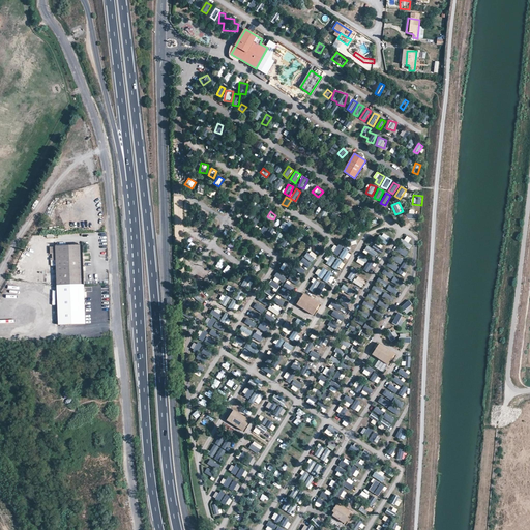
[(285,219),(280,229),(294,235),(298,227),(285,219)]
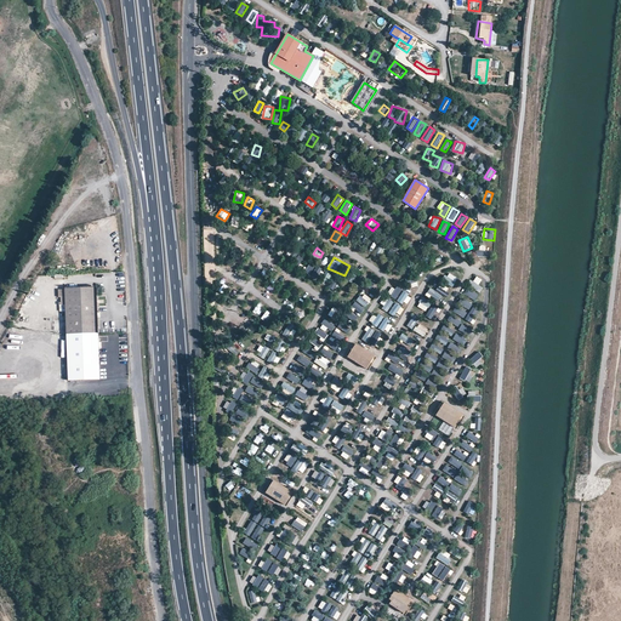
[(479,292),(483,288),(478,285),(482,280),(477,277),(473,281),(471,280),(468,284),(479,292)]
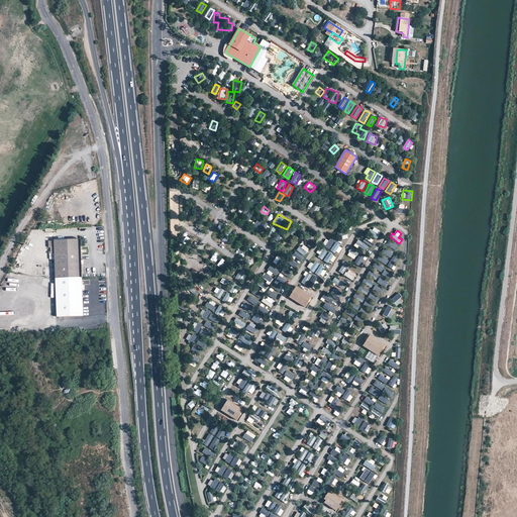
[(278,242),(283,235),(278,232),(274,239),(278,242)]
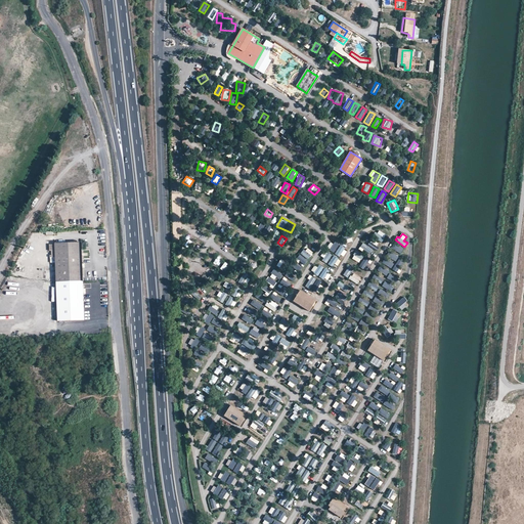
[(334,241),(329,247),(334,251),(339,245),(334,241)]
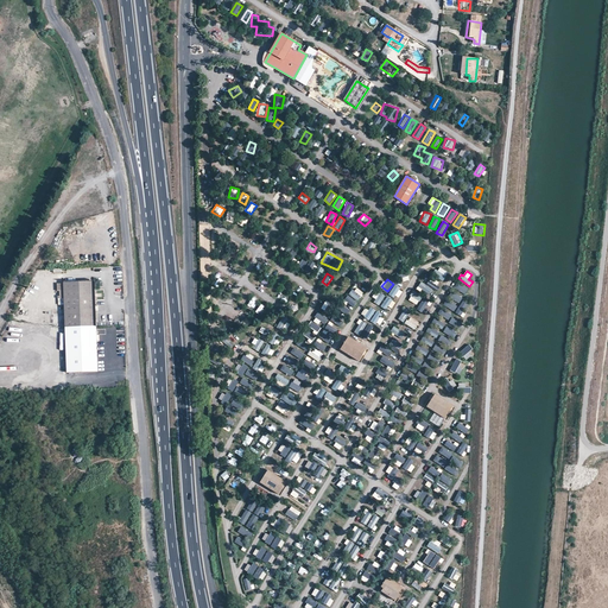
[(431,293),(434,289),(422,282),(418,286),(431,293)]
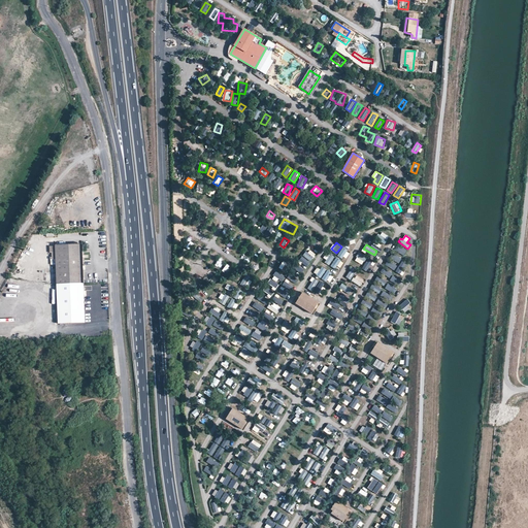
[(81,245),(55,246),(59,324),(85,323),(84,283),(81,245)]
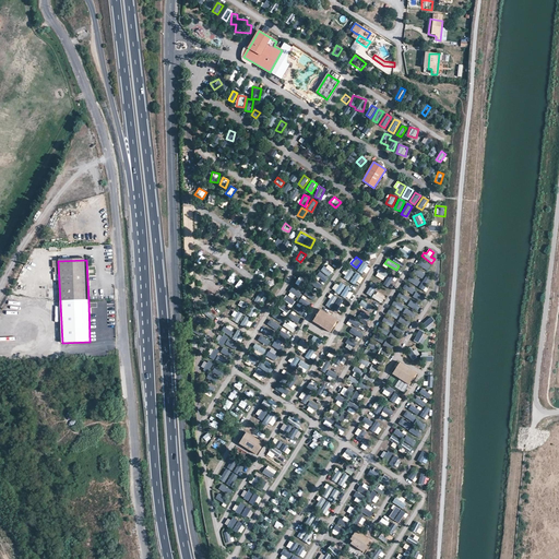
[(427,271),(430,265),(420,260),(418,264),(427,271)]
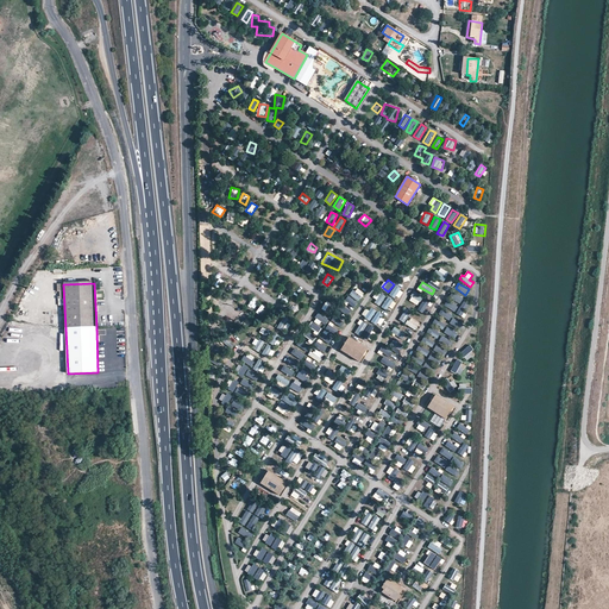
[(390,295),(399,300),(403,292),(395,286),(390,295)]
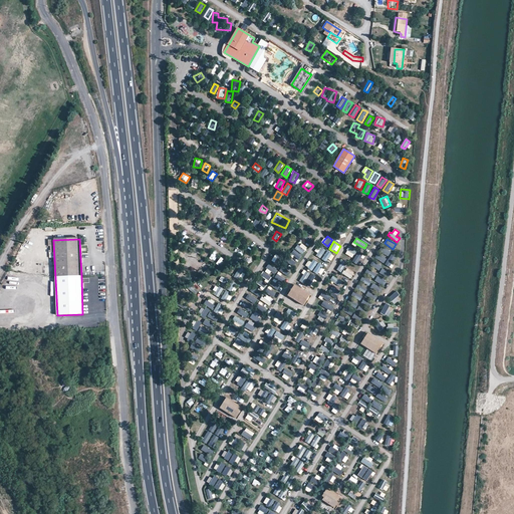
[(303,254),(307,247),(298,243),(295,250),(303,254)]
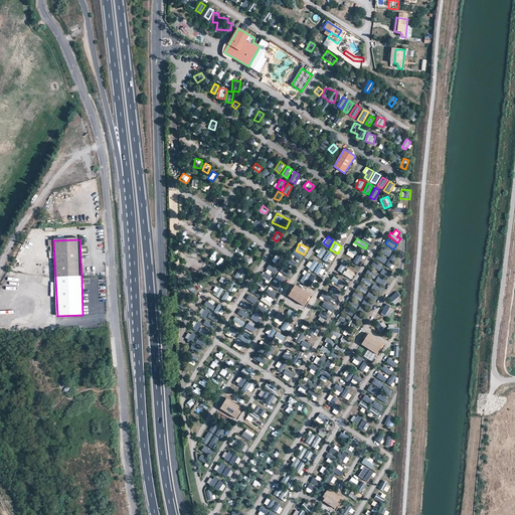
[(350,247),(346,253),(353,259),(357,252),(350,247)]
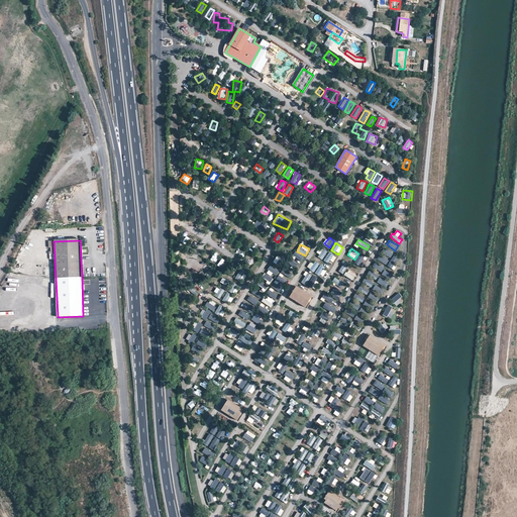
[(385,248),(382,252),(391,257),(393,253),(385,248)]
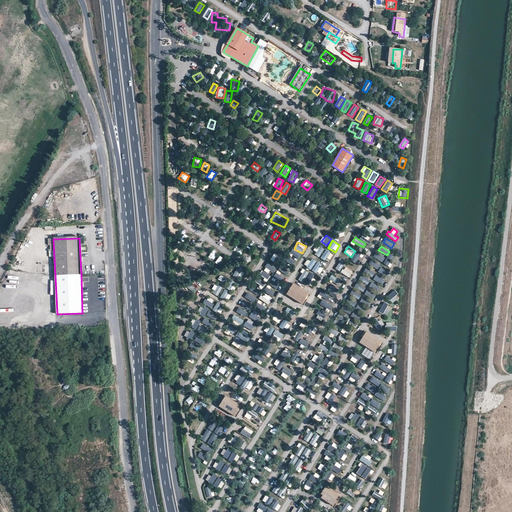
[(321,258),(326,262),(332,255),(326,251),(321,258)]
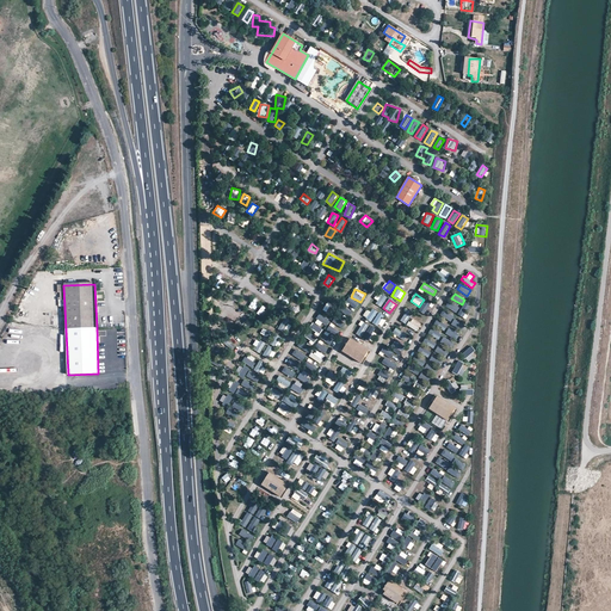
[(425,302),(419,310),(424,314),(430,306),(425,302)]
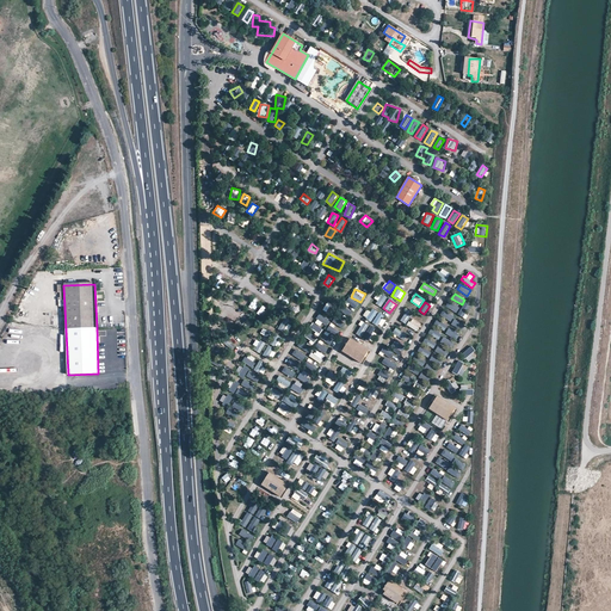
[(448,302),(445,308),(457,313),(460,308),(448,302)]
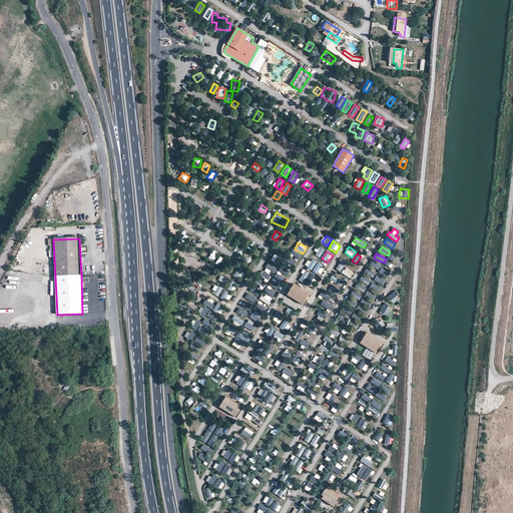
[(385,265),(390,267),(395,255),(390,253),(385,265)]
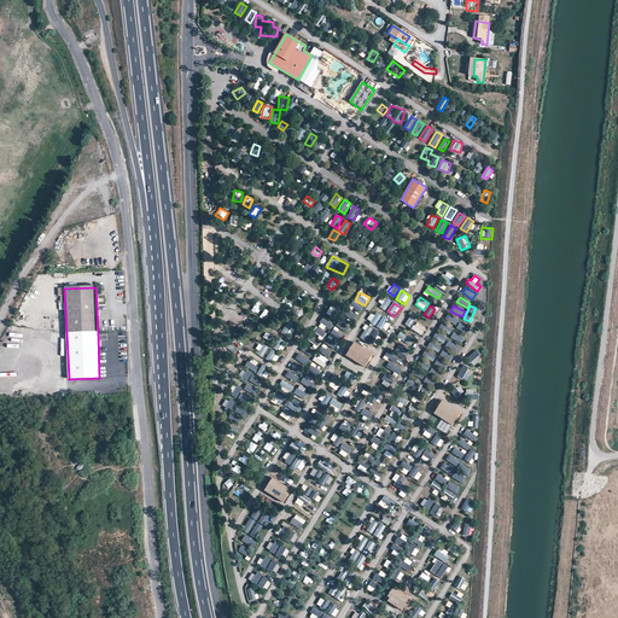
[(332,307),(327,313),(333,319),(339,312),(332,307)]
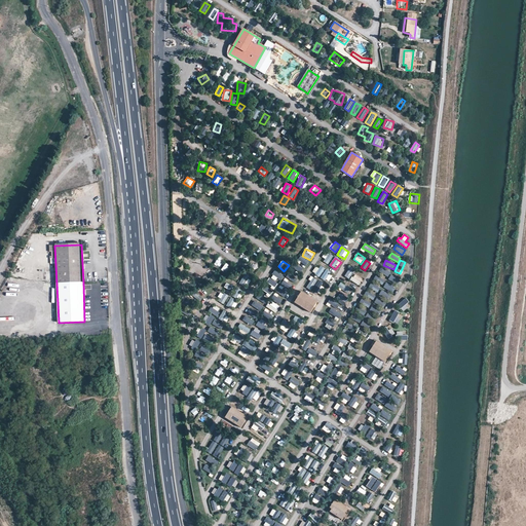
[(321,276),(325,268),(315,265),(312,273),(321,276)]
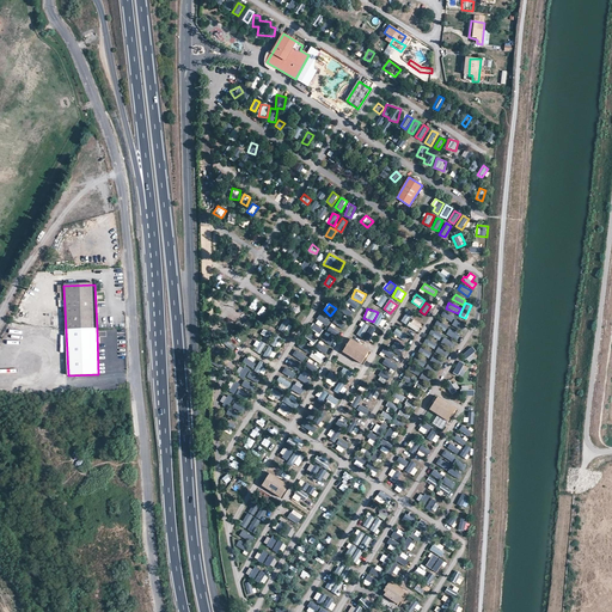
[(444,312),(441,316),(452,322),(454,317),(444,312)]
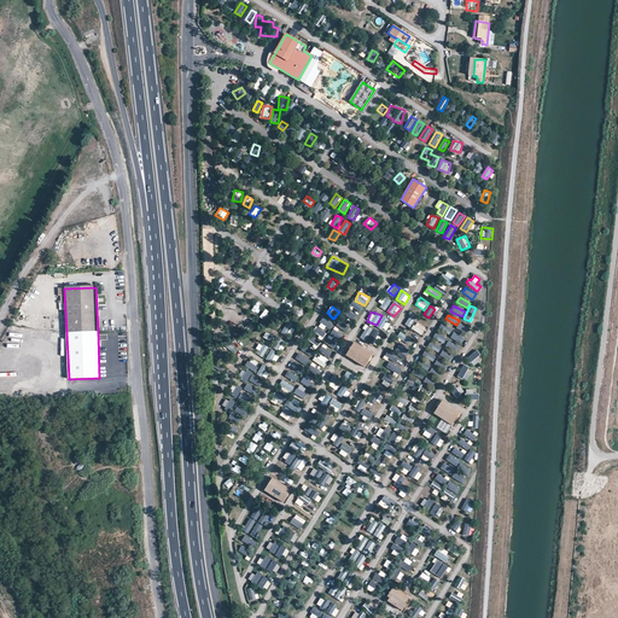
[(382,316),(378,326),(386,331),(391,321),(382,316)]
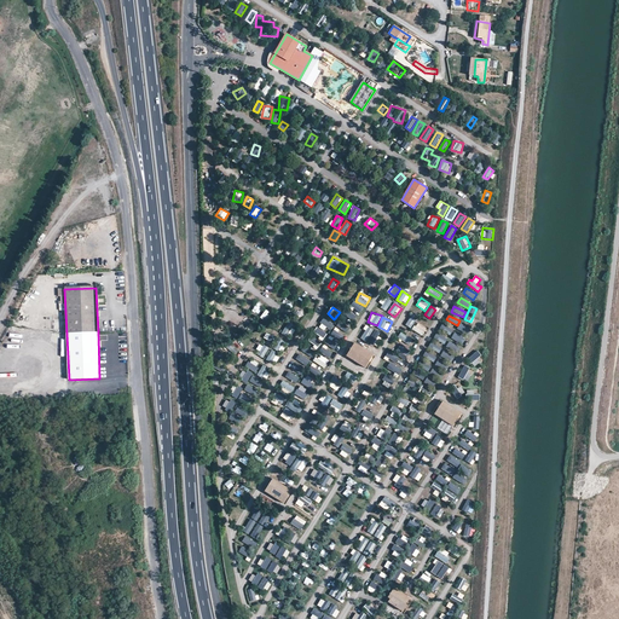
[(405,325),(411,329),(416,320),(410,317),(405,325)]
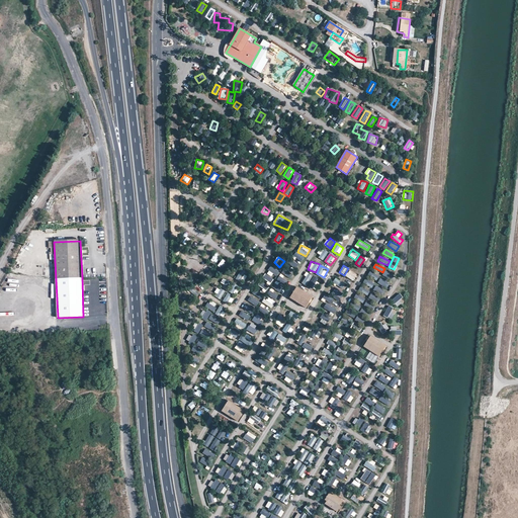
[(272,283),(274,276),(277,278),(280,271),(270,267),(267,274),(265,273),(263,279),(272,283)]
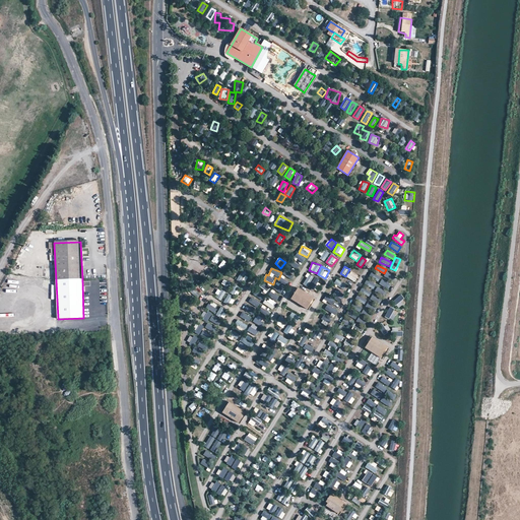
[(354,282),(359,276),(350,270),(346,277),(354,282)]
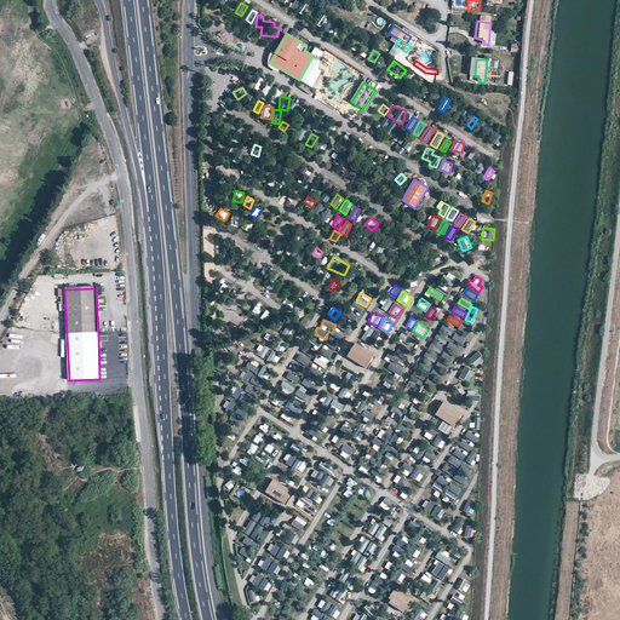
[(292,337),(296,329),(287,325),(283,333),(292,337)]
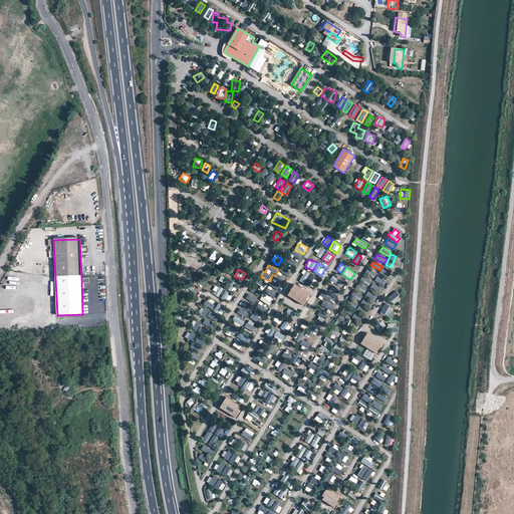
[(367,269),(365,273),(374,278),(376,274),(367,269)]
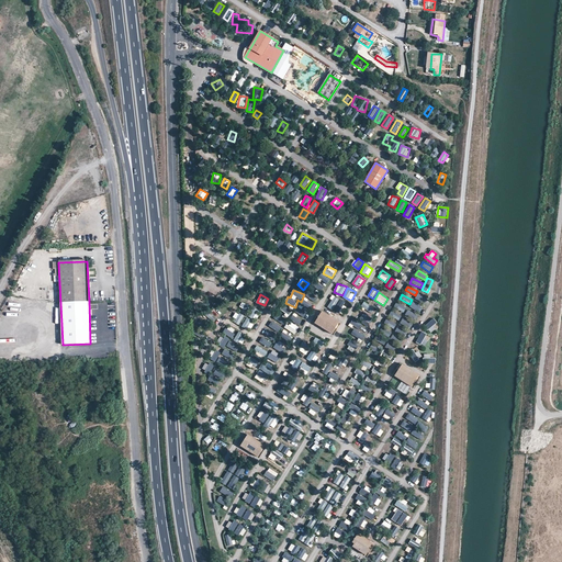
[(333,296),(328,307),(338,312),(343,301),(333,296)]
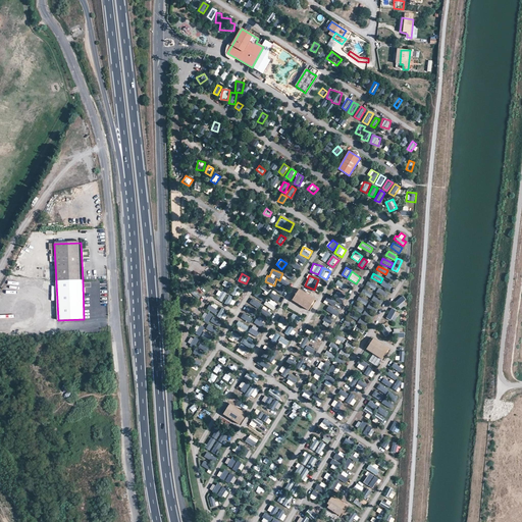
[(344,293),(348,288),(338,280),(335,284),(340,289),(338,289),(344,293)]
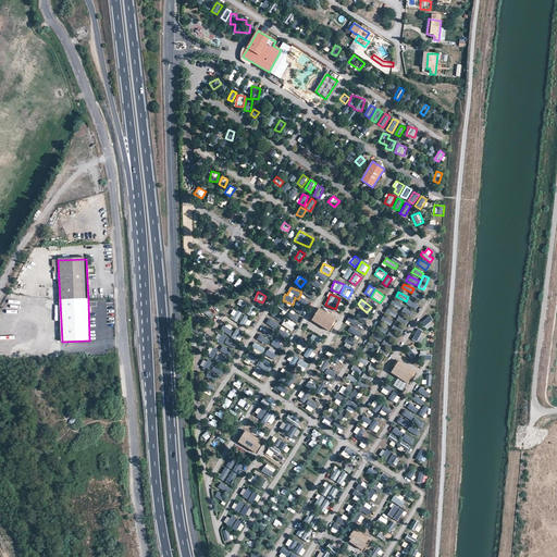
[(416,309),(419,306),(409,299),(407,304),(416,309)]
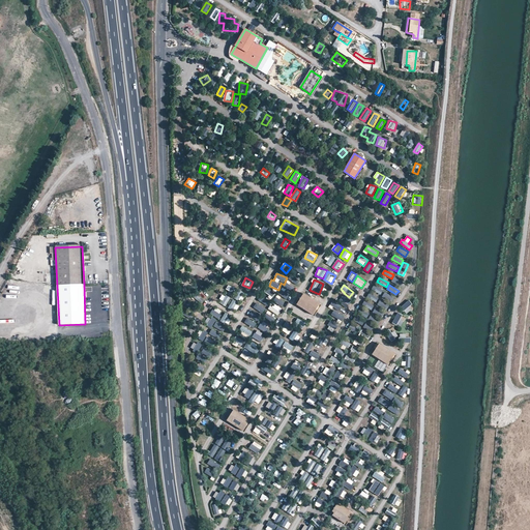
[(381,294),(383,290),(374,286),(372,290),(381,294)]
